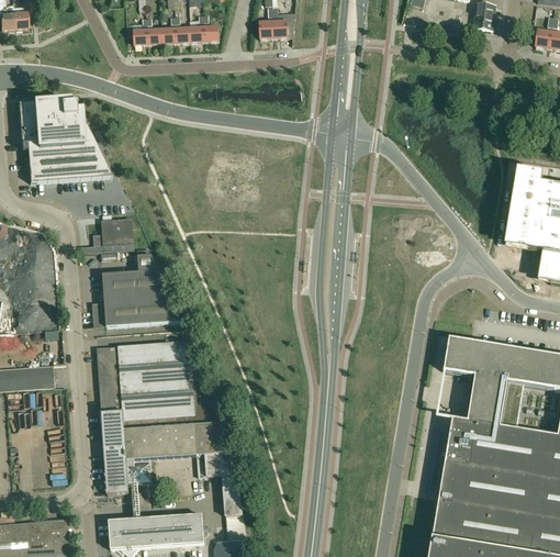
[(11,2),(1,3),(1,0),(0,0),(0,29),(13,28),(12,11),(11,11),(11,10),(11,2)]
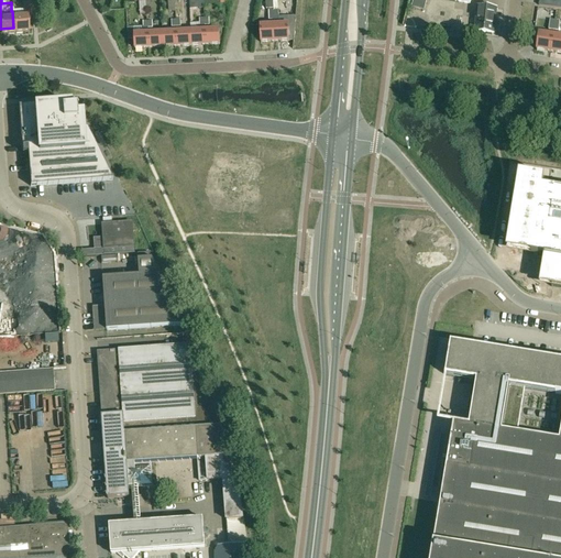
[(25,10),(30,10),(30,0),(22,0),(23,11),(20,11),(20,10),(11,10),(11,11),(12,11),(13,28),(26,26),(25,10)]
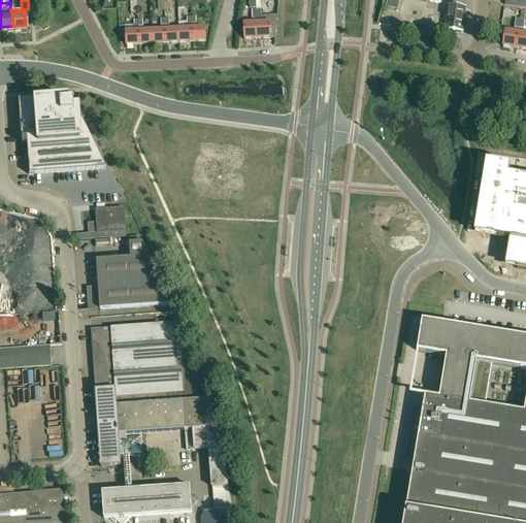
[(444,25),(461,27),(464,3),(446,1),(444,25)]
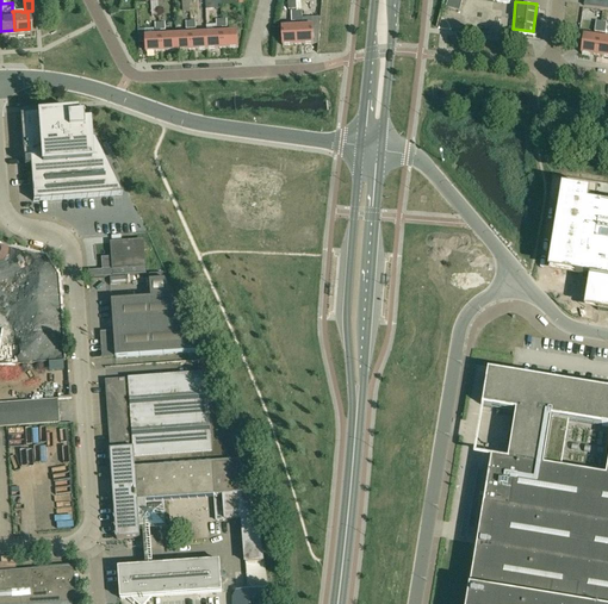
[(219,27),(219,23),(219,14),(215,14),(215,24),(211,24),(211,27),(204,29),(205,44),(221,43),(219,27)]
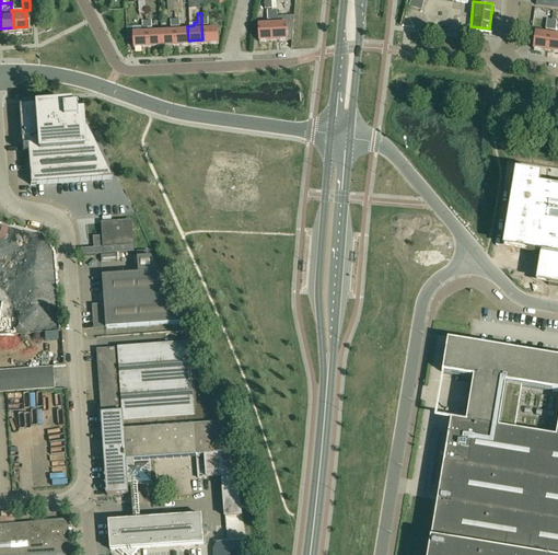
[(557,31),(553,31),(555,15),(549,14),(548,24),(548,30),(545,46),(557,47),(557,31)]
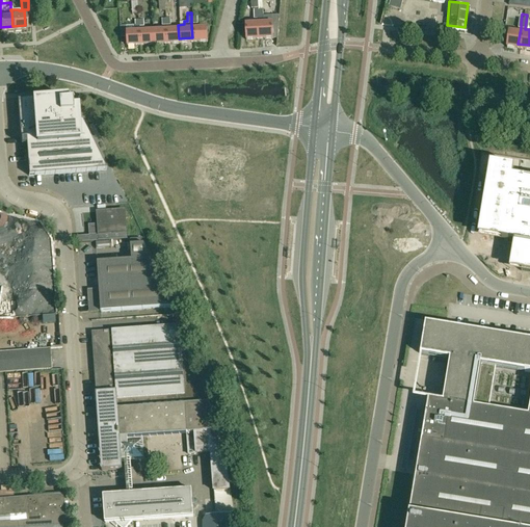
[(257,19),(258,34),(271,33),(270,18),(257,19)]
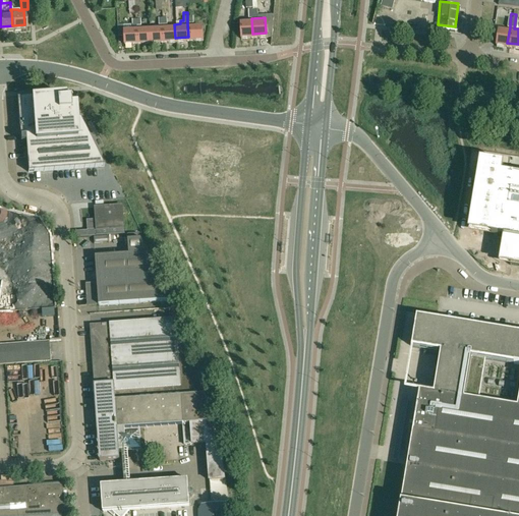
[(239,35),(252,34),(251,18),(238,19),(239,35)]
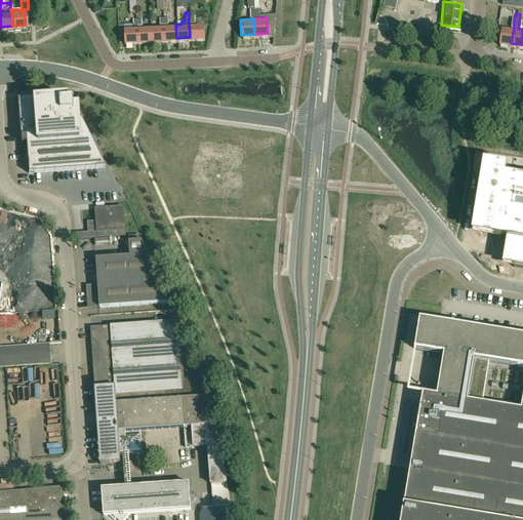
[(189,24),(190,37),(203,36),(202,23),(189,24)]
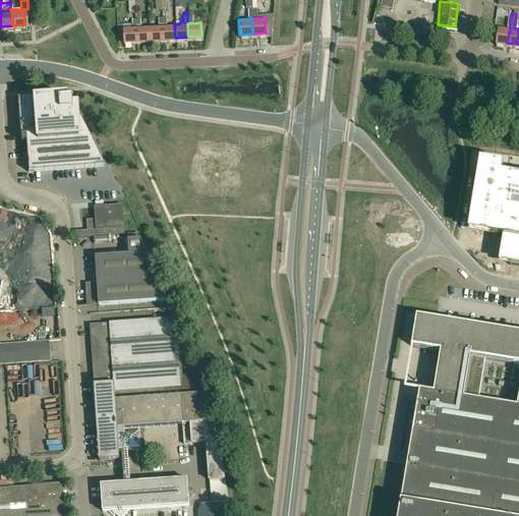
[(149,39),(162,38),(161,24),(149,25),(149,39)]
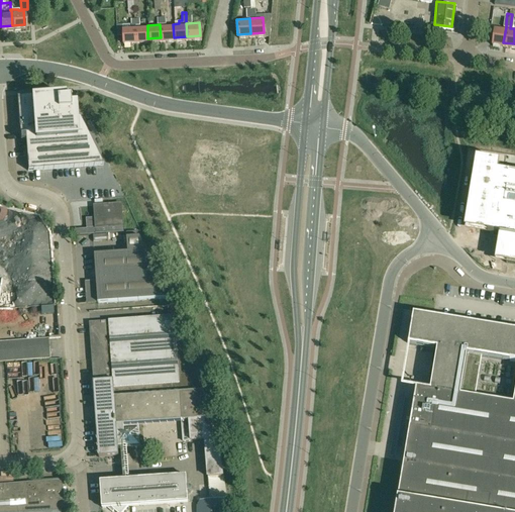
[(161,37),(174,37),(173,24),(160,24),(161,37)]
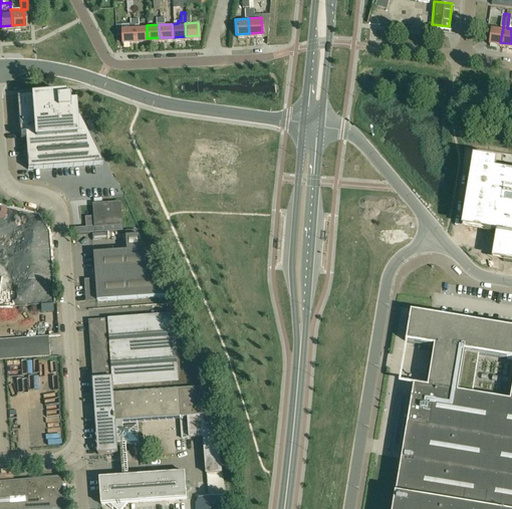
[(134,39),(147,38),(147,25),(134,26),(134,39)]
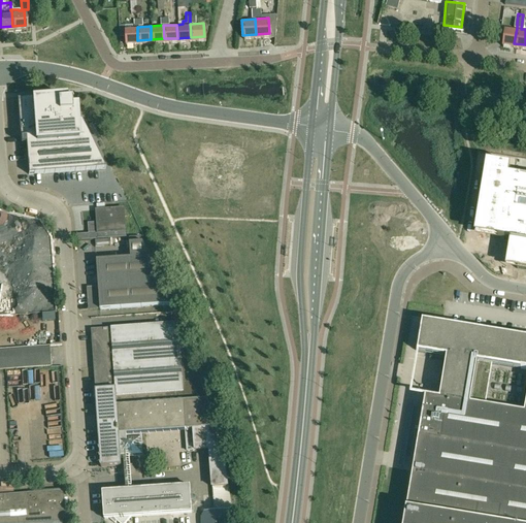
[(514,43),(517,28),(503,26),(500,41),(514,43)]
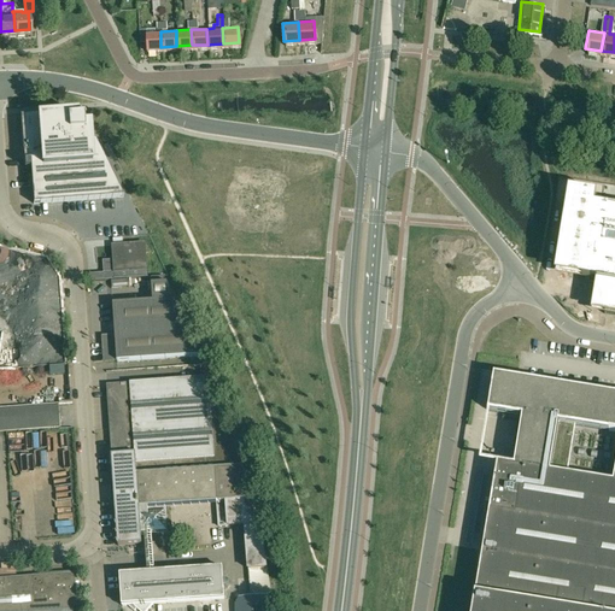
[(145,47),(160,47),(160,31),(145,31),(145,47)]
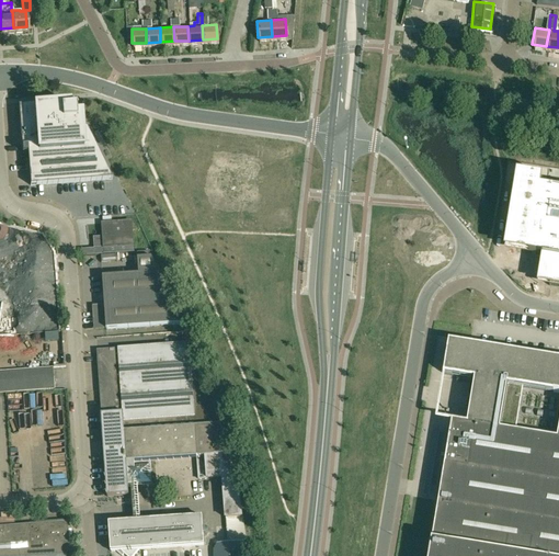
[(29,180),(110,174),(82,121),(79,121),(79,110),(73,110),(72,103),(67,103),(67,100),(45,101),(45,99),(16,101),(20,143),(25,142),(29,180)]
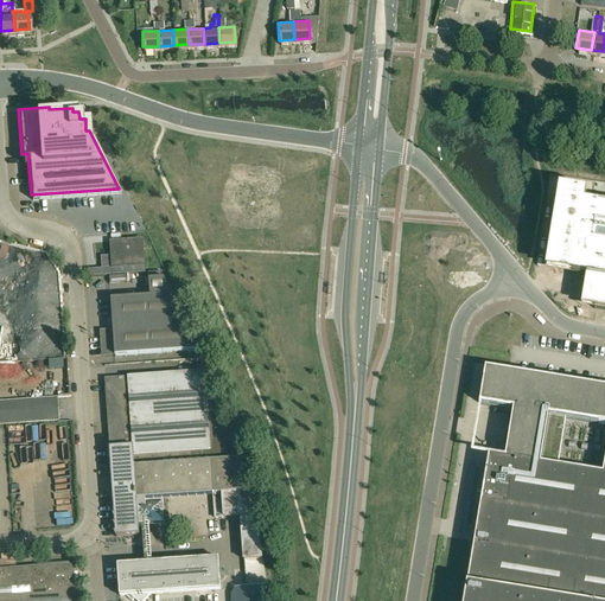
[(604,200),(590,198),(588,202),(583,200),(585,189),(575,187),(565,248),(549,245),(547,260),(579,266),(578,270),(597,274),(592,304),(604,305),(604,200)]
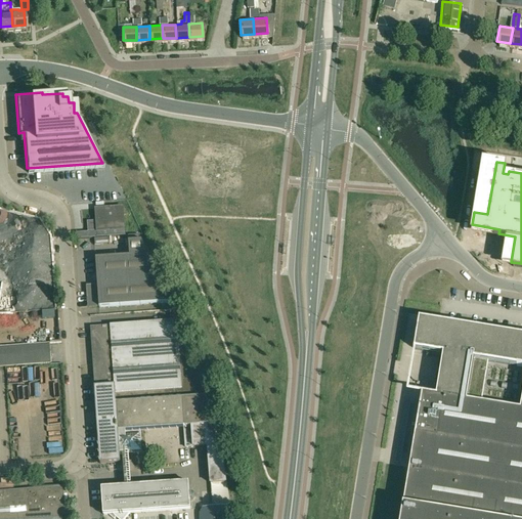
[(75,235),(123,231),(121,203),(94,205),(95,227),(86,227),(86,228),(75,229),(75,235)]
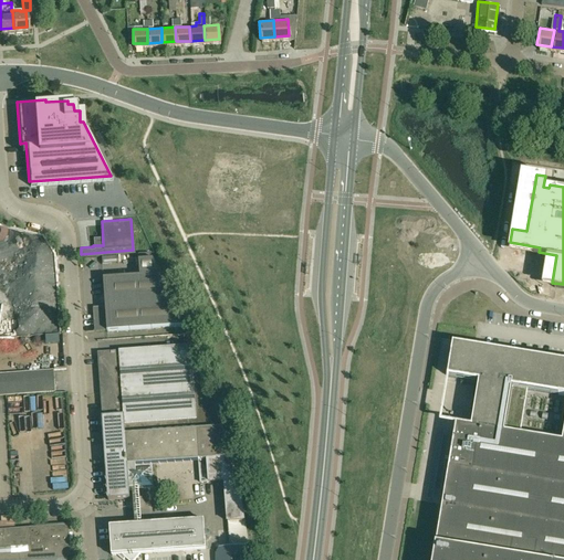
[(181,321),(159,270),(148,249),(136,249),(138,272),(102,274),(103,304),(92,304),(94,326),(105,325),(105,327),(181,321)]
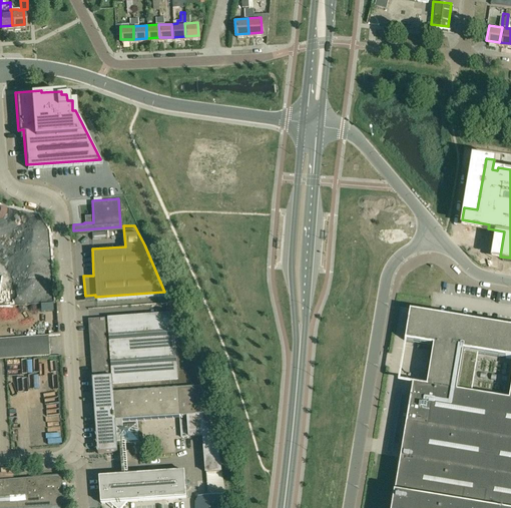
[(427,359),(426,366),(428,367),(426,383),(412,381),(390,507),(510,507),(510,324),(409,308),(404,338),(432,342),(430,359),(427,359)]
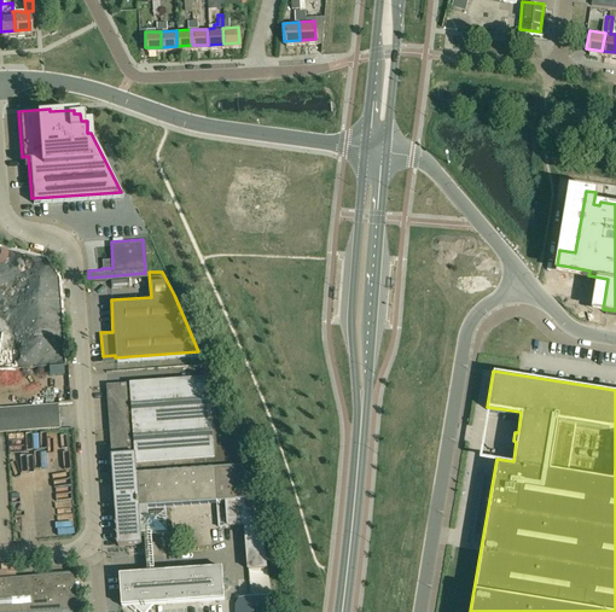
[(105,380),(116,541),(140,540),(139,530),(166,528),(163,501),(215,497),(218,523),(243,520),(247,565),(265,564),(259,511),(207,373),(105,380)]
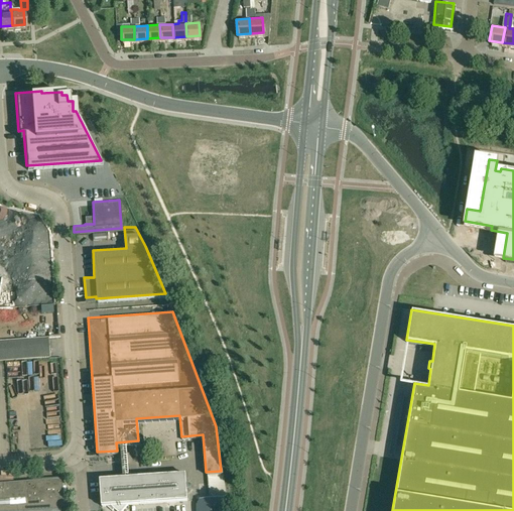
[(0,357),(47,354),(46,334),(0,337),(0,357)]
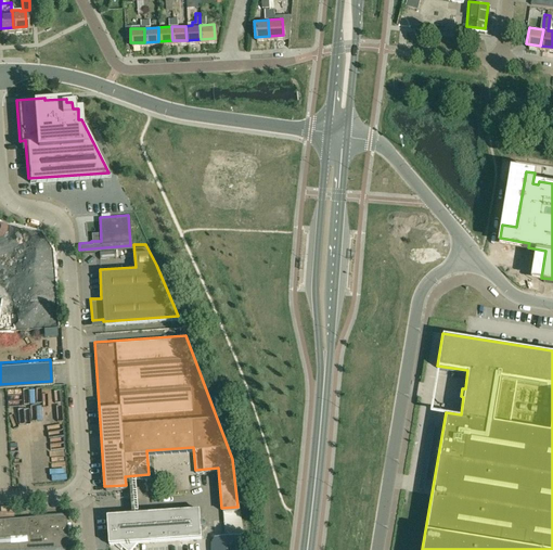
[(107,540),(113,540),(119,546),(120,544),(127,549),(136,538),(200,534),(197,507),(146,510),(141,504),(130,506),(131,511),(106,513),(107,540)]
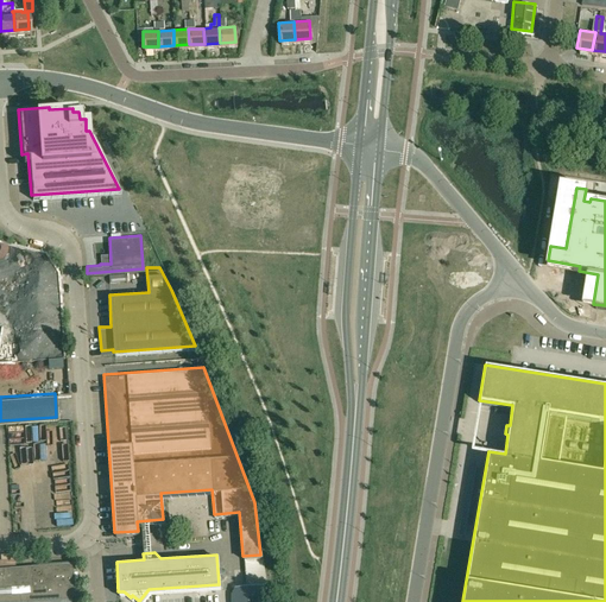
[(0,601),(73,601),(73,595),(71,576),(71,569),(71,566),(71,558),(48,561),(21,563),(0,563),(0,601)]
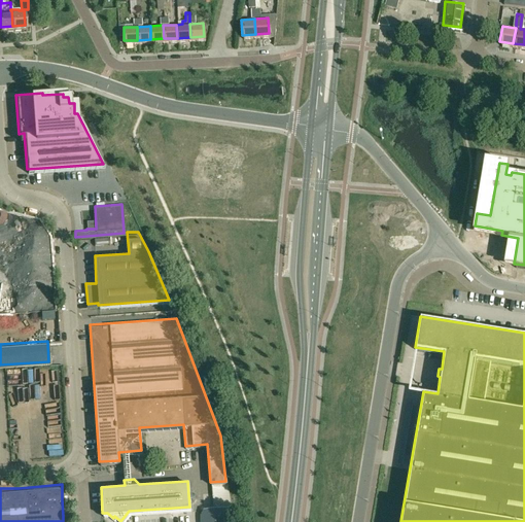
[(228,521),(228,505),(202,506),(199,514),(199,521),(228,521)]
